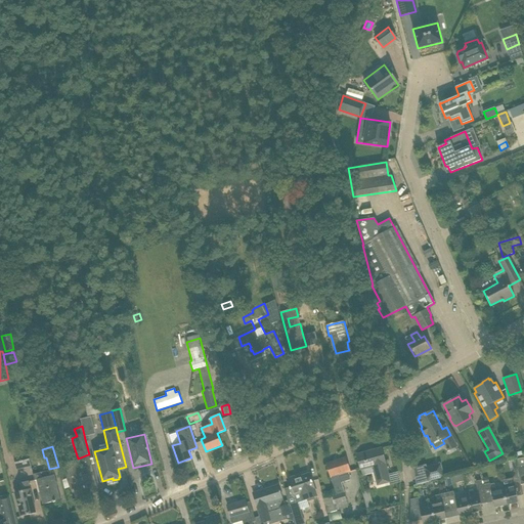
[(356,455),(360,470),(372,468),(376,485),(390,482),(381,448),(356,455)]
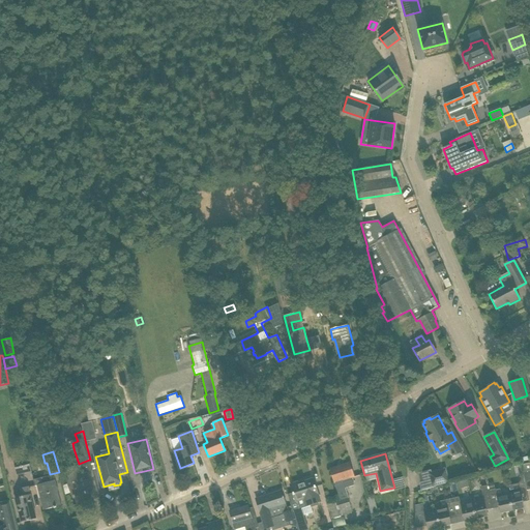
[(13,461),(17,475),(31,472),(28,458),(13,461)]
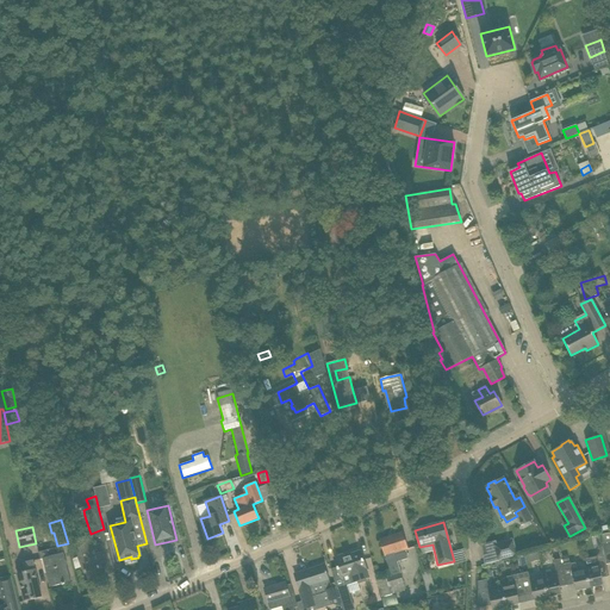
[(403,584),(403,583),(397,562),(406,559),(404,551),(408,549),(402,533),(380,540),(391,576),(377,580),(381,597),(405,590),(403,584)]
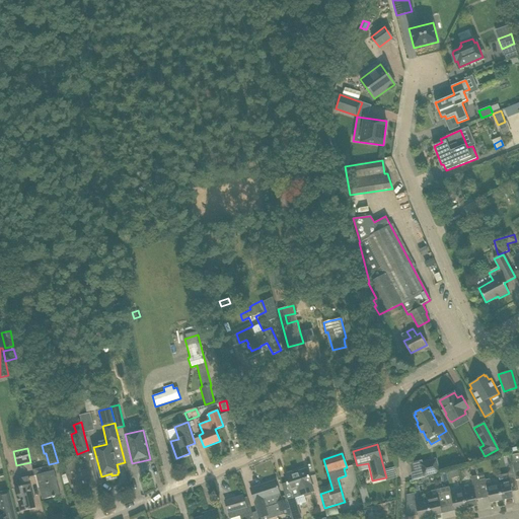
[(518,453),(510,455),(513,466),(516,480),(518,479),(518,453)]
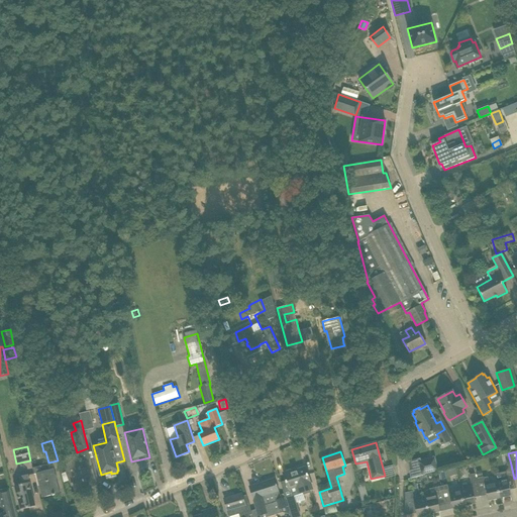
[(90,487),(78,453),(63,458),(68,475),(67,475),(70,485),(73,484),(76,492),(90,487)]
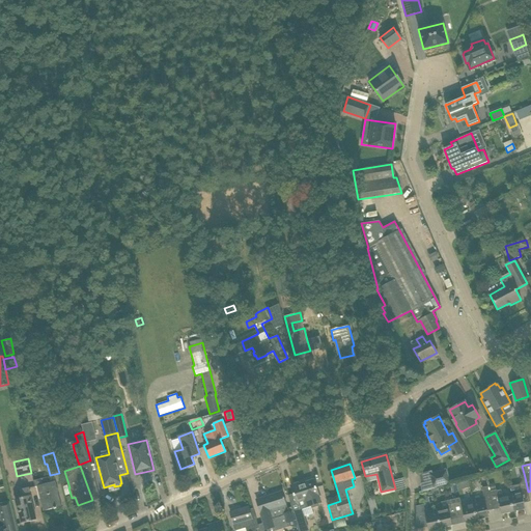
[(431,474),(430,474),(434,487),(449,483),(446,470),(431,474)]
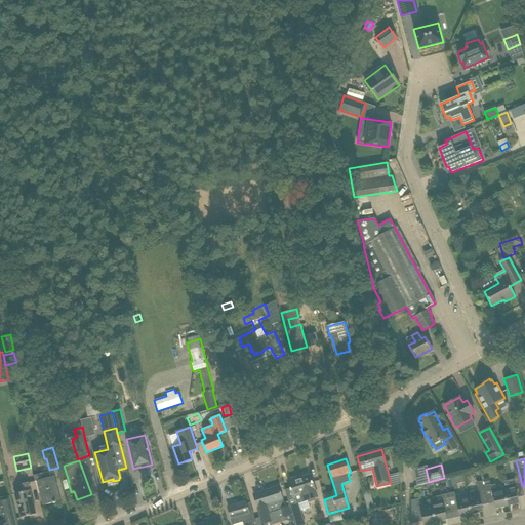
[(515,486),(503,489),(508,507),(519,503),(518,497),(524,496),(522,486),(519,472),(514,479),(515,486)]
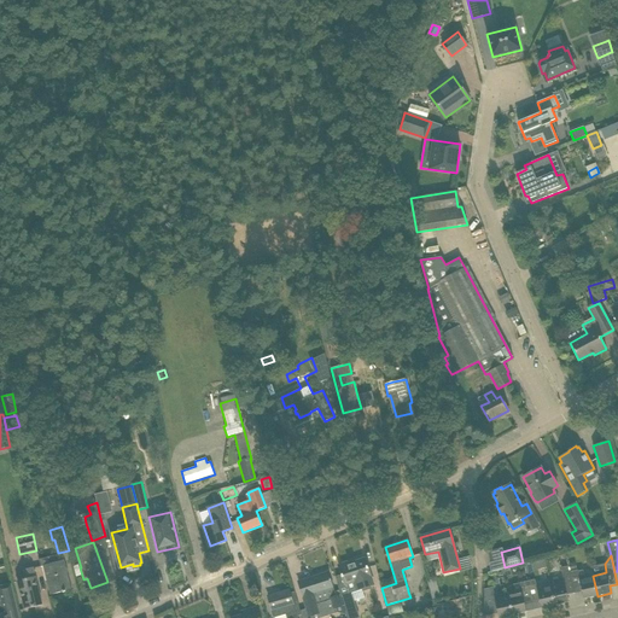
[(39,559),(41,567),(44,566),(51,594),(71,589),(63,560),(54,563),(53,557),(39,559)]
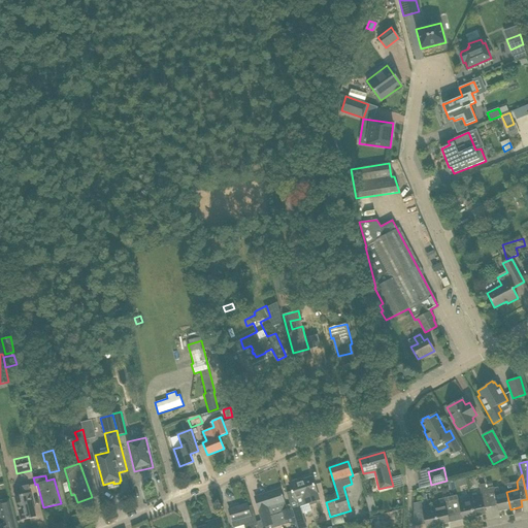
[(290,485),(289,485),(292,493),(287,494),(287,493),(286,493),(291,508),(296,522),(295,522),(296,527),(306,527),(300,507),(317,501),(320,500),(311,477),(304,480),(304,481),(298,483),(297,480),(289,483),(290,485)]
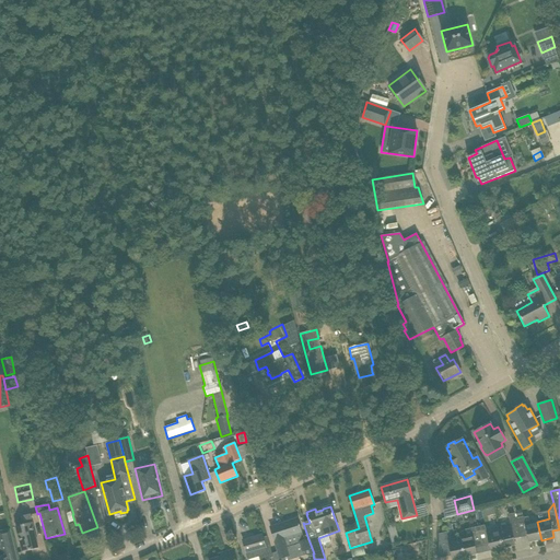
[(22,525),(16,526),(22,552),(38,548),(30,514),(20,517),(22,525)]
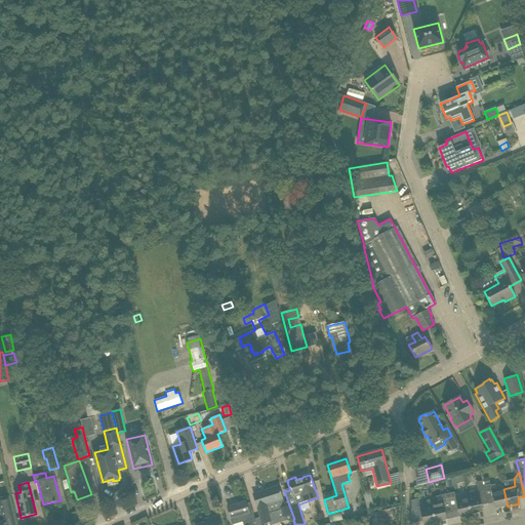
[(285,519),(285,517),(291,515),(288,506),(284,506),(278,486),(253,494),(263,524),(271,521),(272,524),(285,519)]
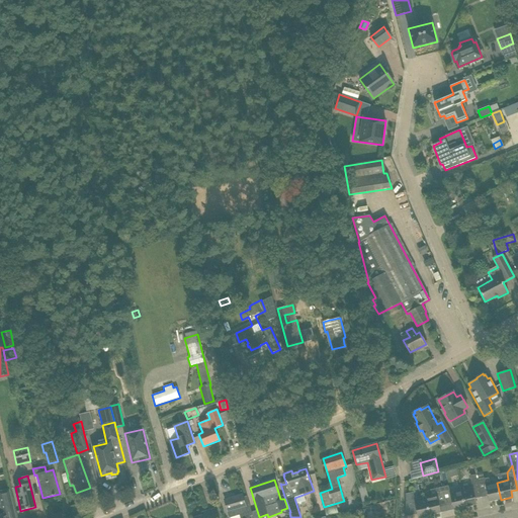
[(501,500),(497,483),(486,485),(489,502),(501,500)]
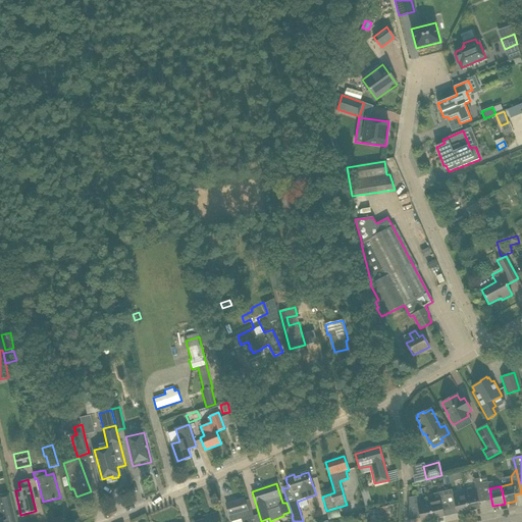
[(361,491),(365,507),(372,505),(368,489),(361,491)]
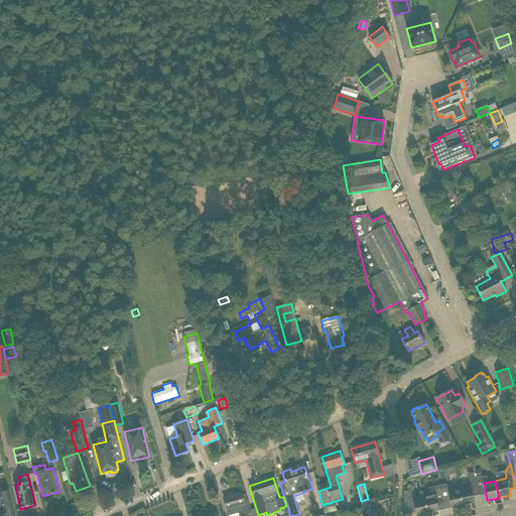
[(440,486),(441,490),(443,498),(449,497),(452,508),(464,505),(460,488),(448,491),(446,484),(440,486)]
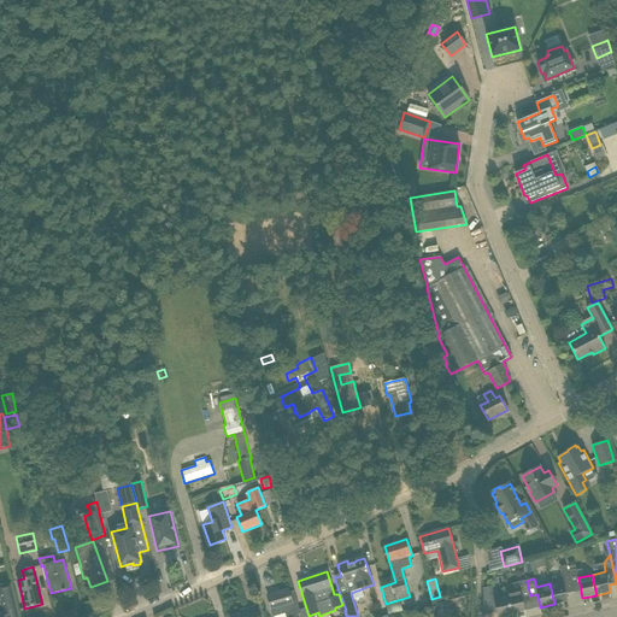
[(563,581),(550,583),(554,604),(568,601),(563,581)]
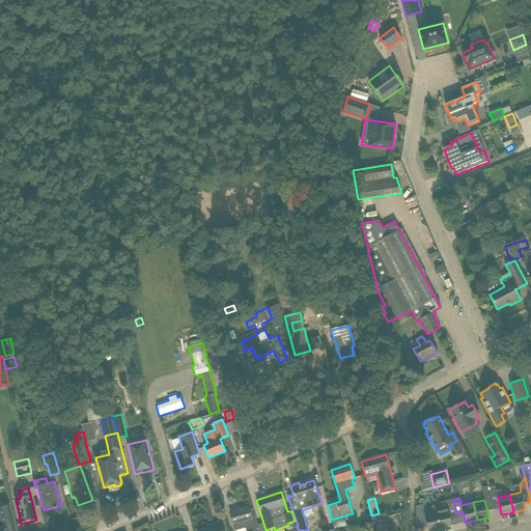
[(17,530),(10,502),(0,504),(0,508),(4,527),(0,528),(0,530),(17,530)]
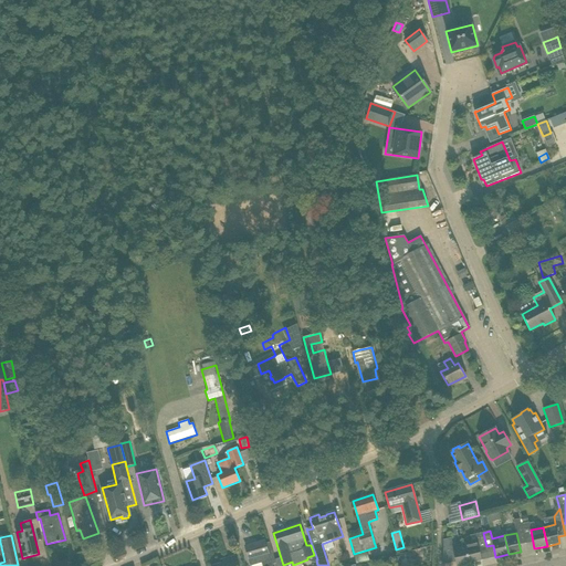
[(443,547),(443,556),(451,554),(450,547),(453,547),(451,538),(443,540),(443,547)]
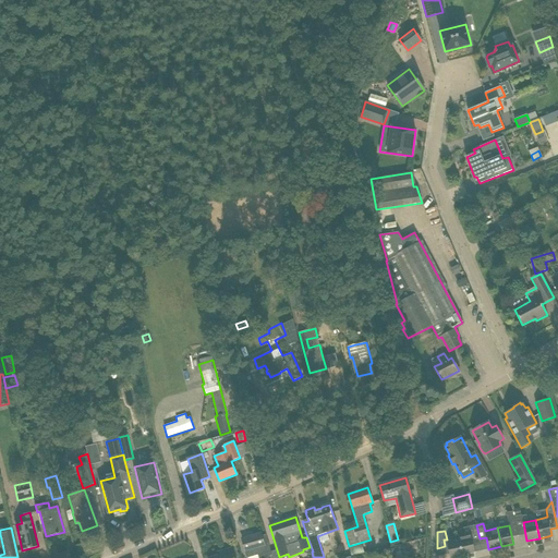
[(257,557),(268,557),(268,556),(271,555),(270,552),(265,534),(262,535),(261,533),(242,538),(247,557),(257,555),(257,557)]
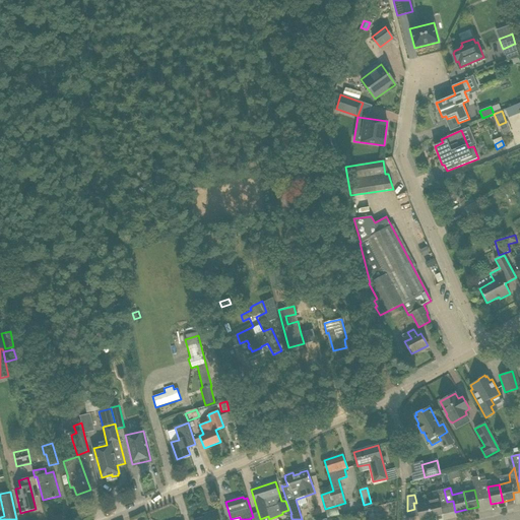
[(427,500),(428,503),(428,502),(432,517),(443,515),(439,498),(427,500)]
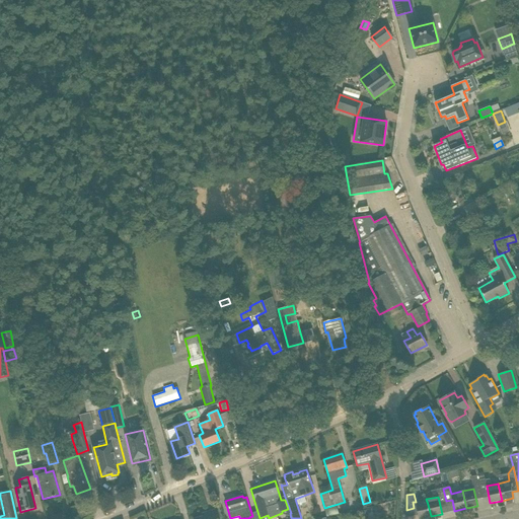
[(416,502),(415,502),(416,504),(418,516),(419,518),(428,518),(431,518),(431,516),(427,501),(427,502),(426,499),(416,502)]
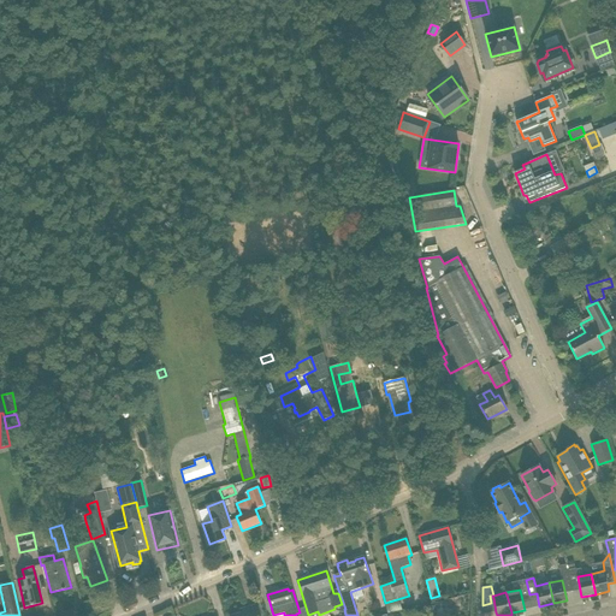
[(259,615),(256,604),(247,608),(248,611),(230,615),(259,615)]
